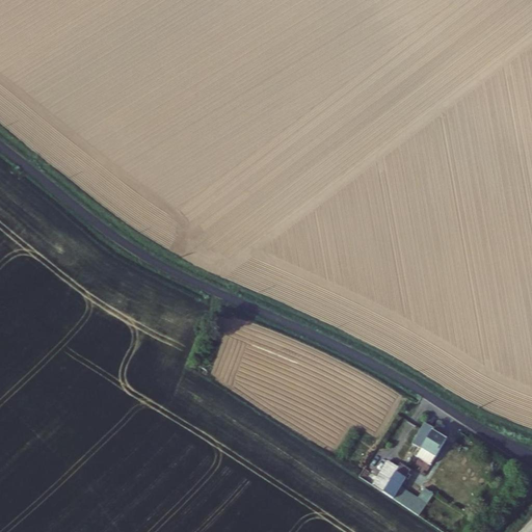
[(436,425),(441,418),(431,410),(416,436),(422,441),(432,423),(436,425)]
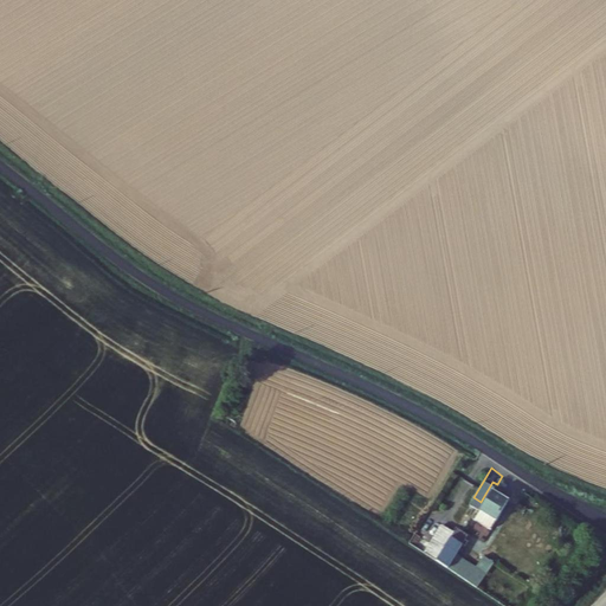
[(513,494),(497,484),(492,482),(481,502),(475,513),(492,523),(513,494)]
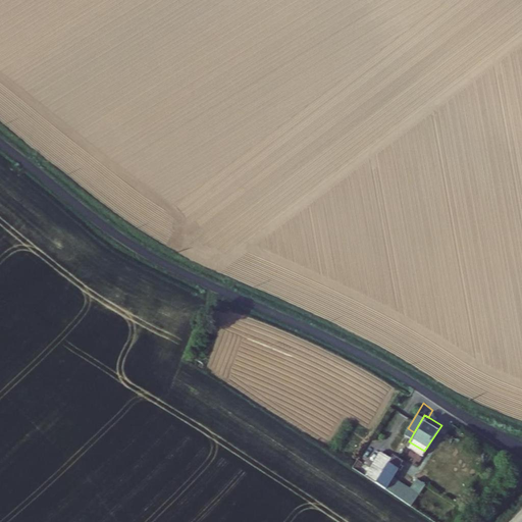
[(374,483),(389,458),(379,451),(363,475),(365,477),(374,483)]
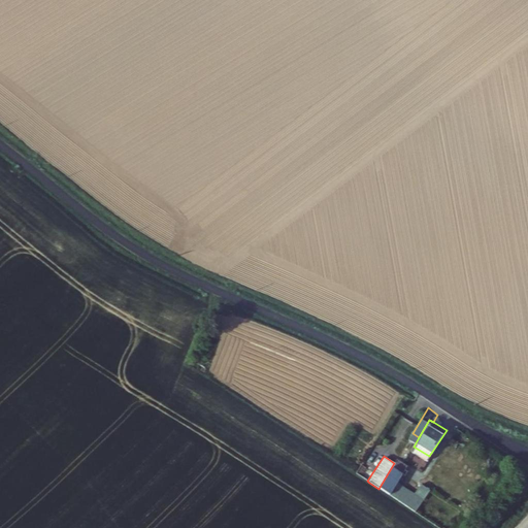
[(497,480),(508,464),(499,457),(488,472),(497,480)]
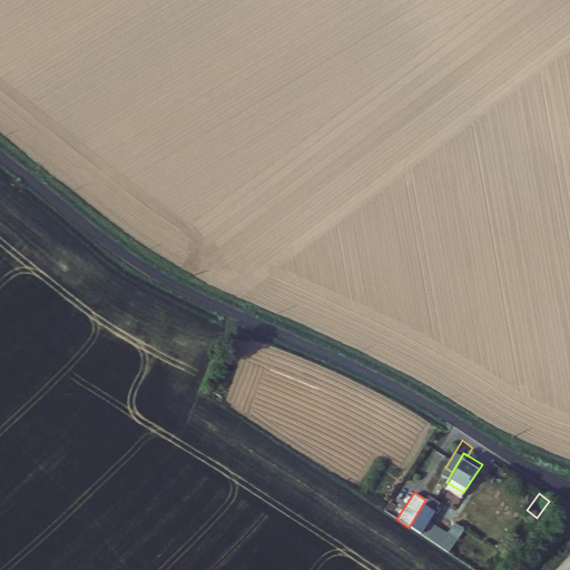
[(445,529),(430,519),(440,503),(429,497),(425,500),(409,528),(445,552),(468,520),(457,513),(445,529)]
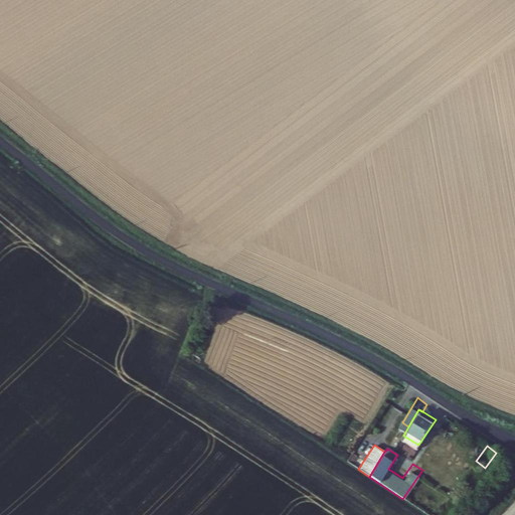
All buildings are outlined.
